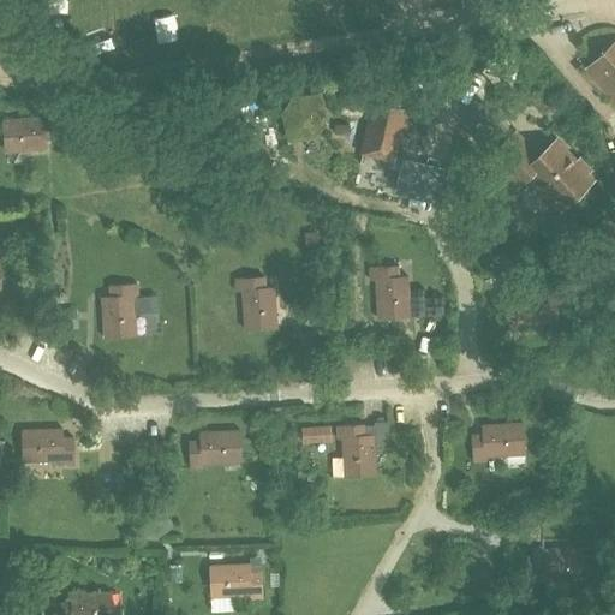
[(168,10),(143,17),(147,29),(172,22),(168,10)]
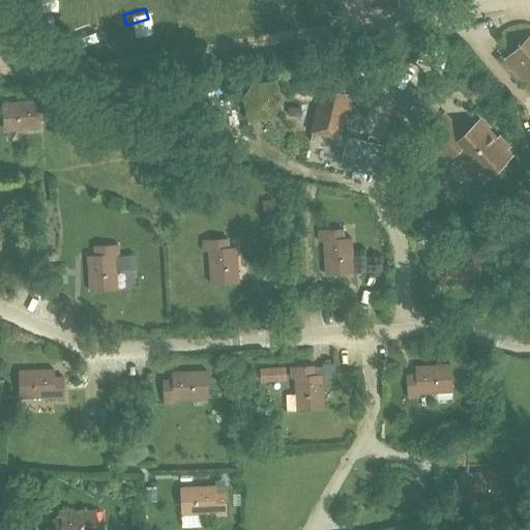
[(529,35),(504,60),(529,87),(529,35)]
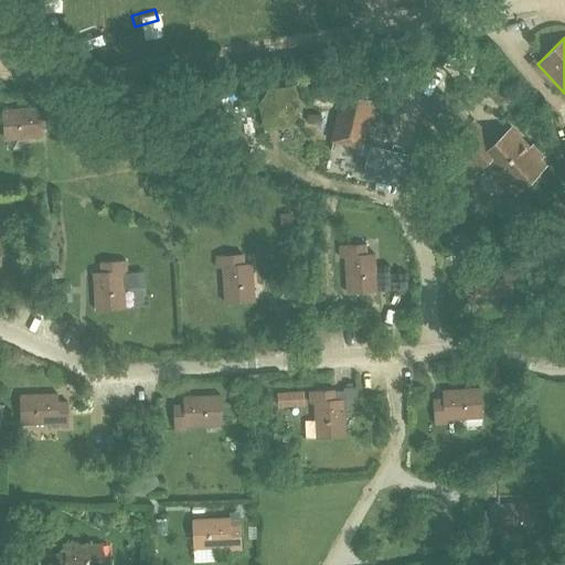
[(361,145),(371,102),(365,99),(368,89),(351,86),(349,96),(343,95),(333,137),(361,145)]
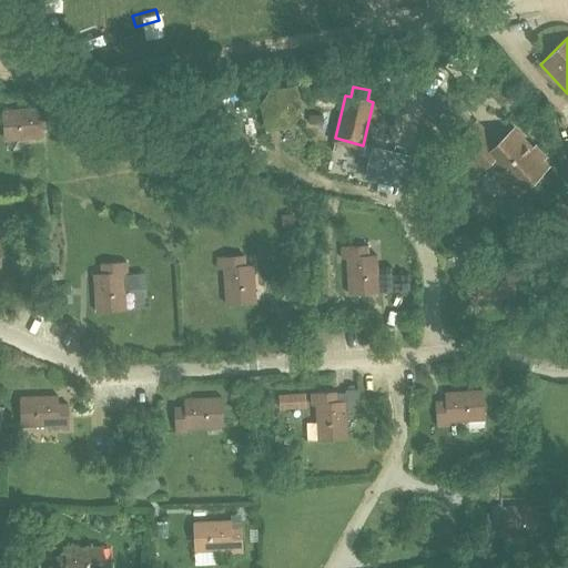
[(51,130),(52,130),(50,103),(38,103),(39,109),(2,112),(4,137),(21,135),(21,140),(42,139),(42,128),(51,128),(51,130)]
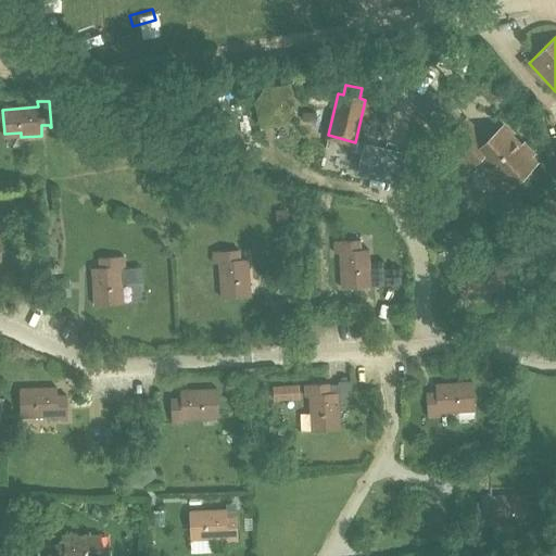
[(506,188),(532,164),(501,129),(485,144),(465,122),(444,141),(468,167),(478,158),(506,188)]
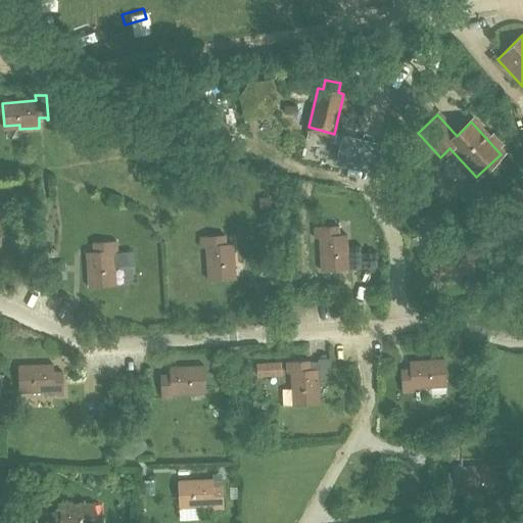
[(381,143),(343,135),(337,162),(376,171),(381,143)]
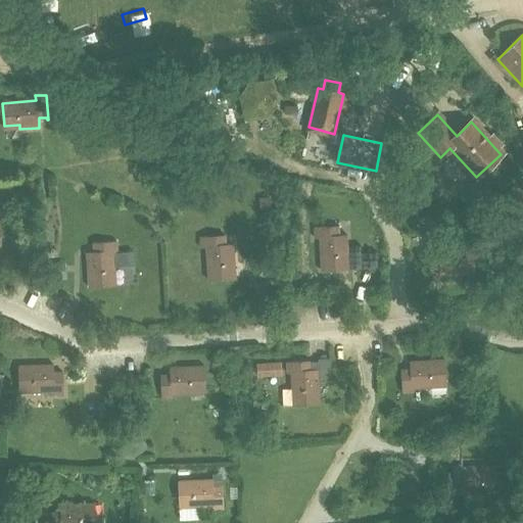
[(342,254),(346,254),(345,235),(336,235),(335,228),(337,227),(337,226),(313,228),(314,239),(319,238),(321,271),(343,270),(342,254)]
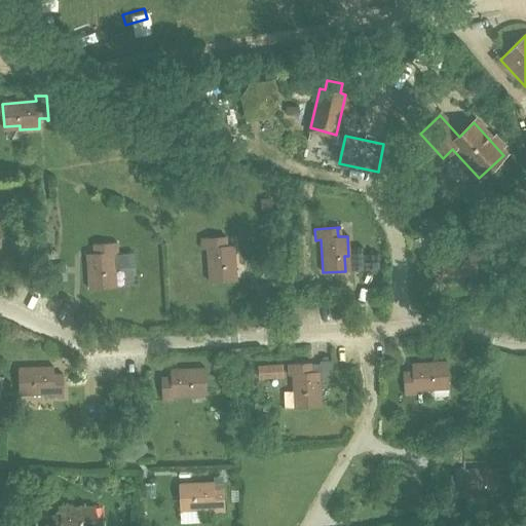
[(230,265),(234,265),(233,246),(224,246),(223,238),(225,237),(225,236),(200,238),(201,250),(207,249),(209,283),(232,280),(230,265)]
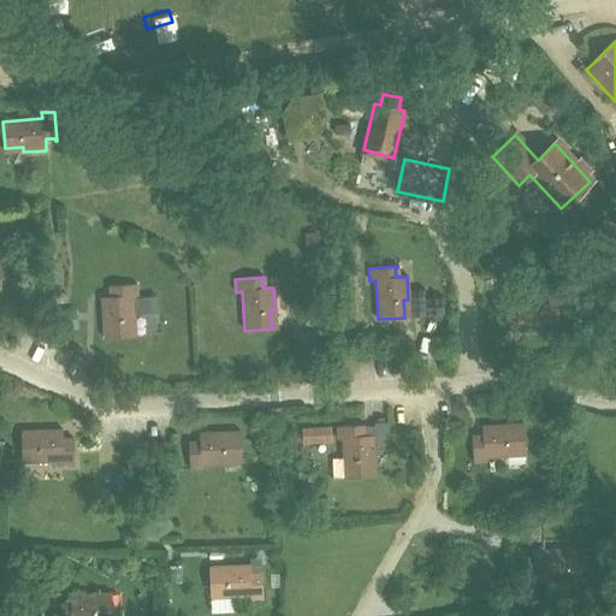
[(135,297),(140,297),(140,284),(111,285),(111,286),(113,286),(113,296),(102,297),(104,320),(108,320),(110,337),(136,336),(135,297)]
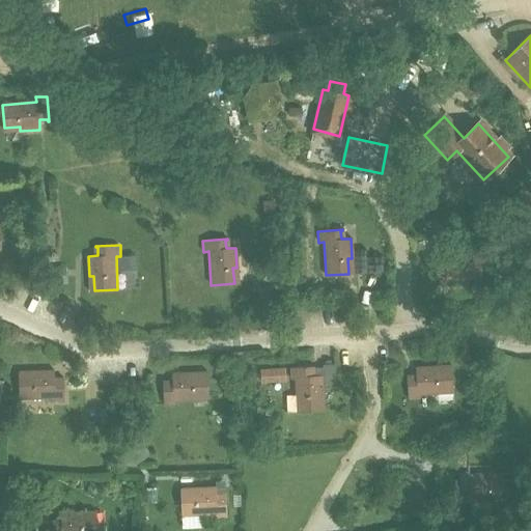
[(466,277),(481,277),(480,253),(447,255),(447,250),(436,250),(437,275),(438,275),(438,273),(446,273),(446,282),(466,281),(466,277)]
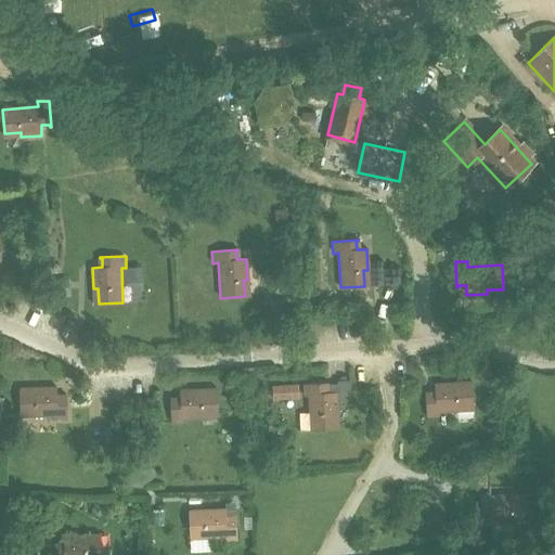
[(67,280),(54,280),(55,297),(68,296),(67,280)]
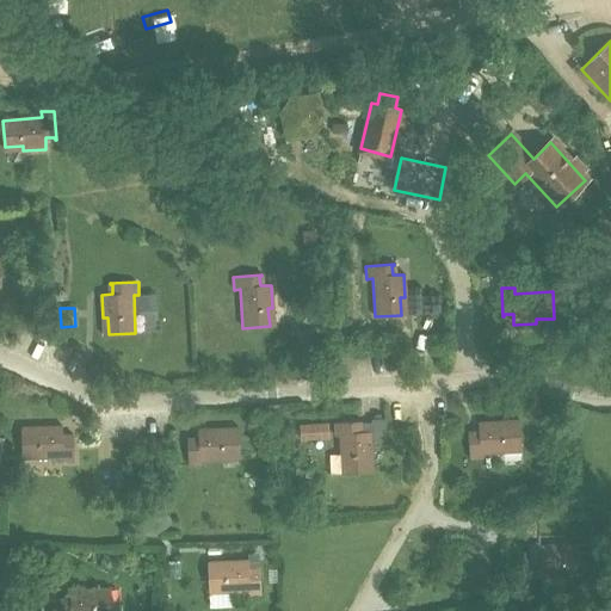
[(481,454),(519,452),(518,426),(500,426),(500,421),(477,423),(477,433),(468,433),(468,431),(467,431),(468,460),(481,460),(481,454)]
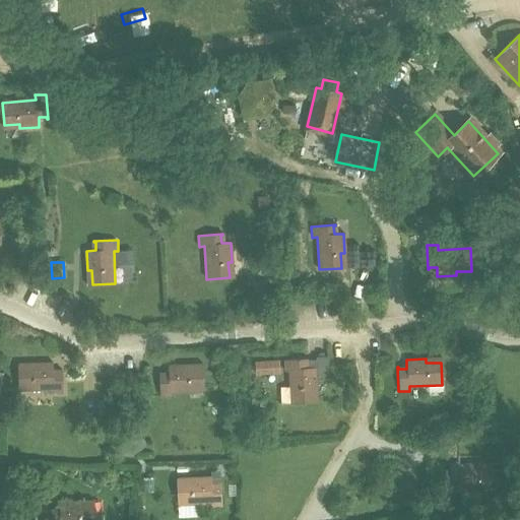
[(317,387),(316,368),(306,369),(306,360),(303,360),(283,361),(283,372),(288,371),(290,404),(313,402),(313,388),(317,387)]
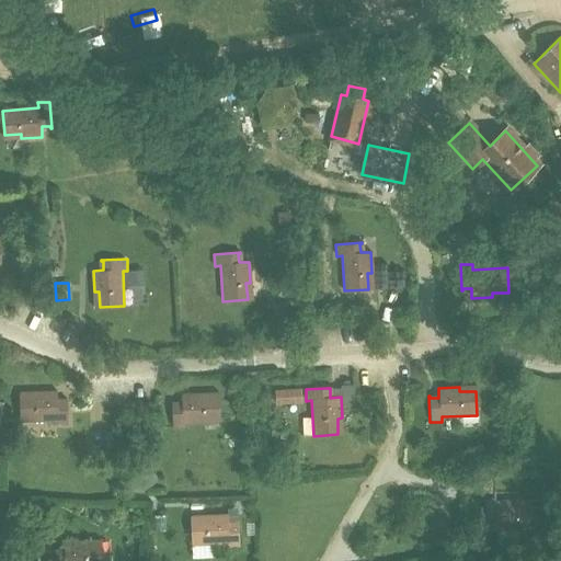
[(57,425),(69,424),(68,398),(67,398),(67,400),(58,401),(58,390),(36,391),(37,396),(21,396),(22,421),(57,420),(57,425)]
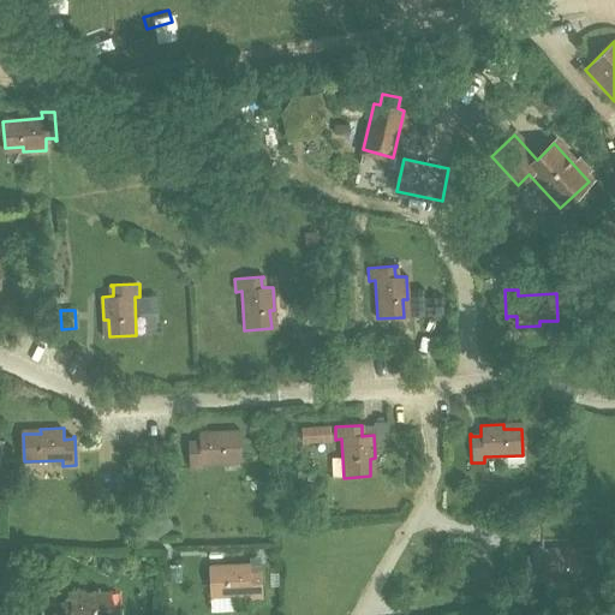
[(202,465),(240,464),(239,436),(221,437),(221,433),(198,434),(198,445),(190,445),(189,442),(187,442),(189,471),(202,471),(202,465)]
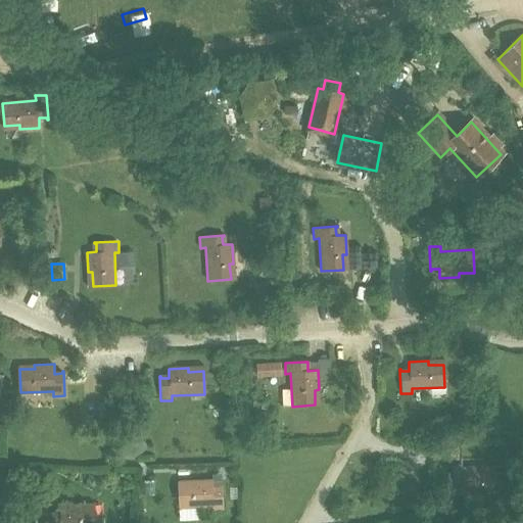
[(482,490),(497,489),(495,467),(461,468),(462,476),(453,476),(454,500),(465,498),(465,495),(482,493),(482,490)]
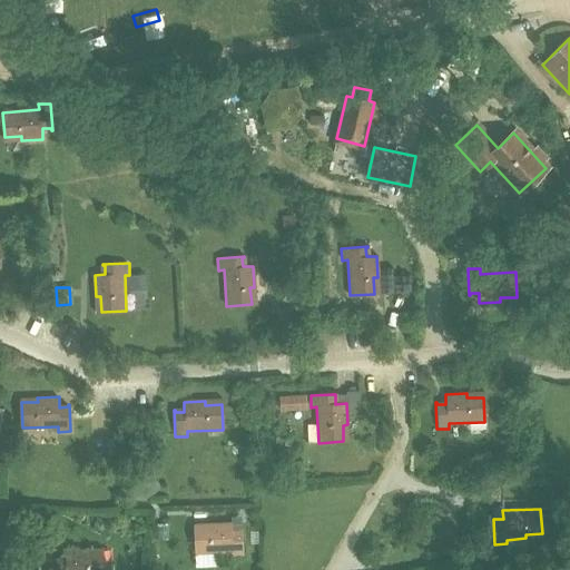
[(232,558),(244,558),(243,531),(242,531),(242,533),(233,533),(232,523),(210,524),(210,529),(195,529),(196,554),(232,552),(232,558)]
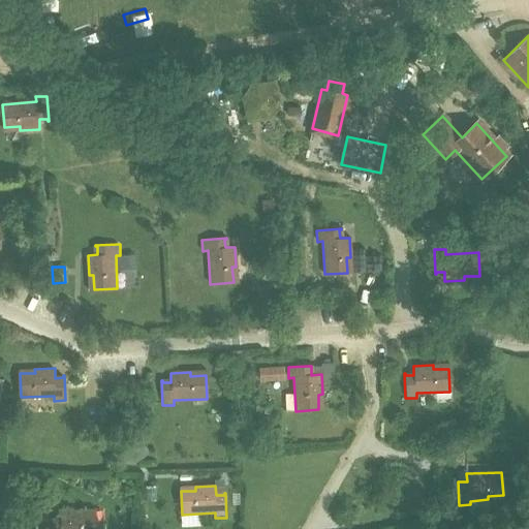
[(96,528),(96,512),(81,514),(81,509),(61,509),(61,520),(53,520),(53,518),(52,518),(52,528),(96,528)]
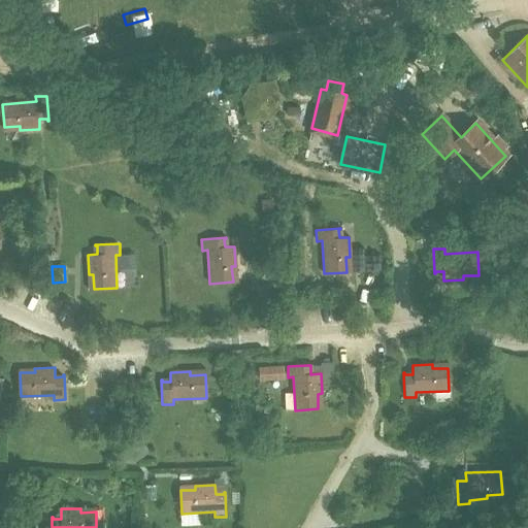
[(207,516),(190,516),(190,527),(207,527),(207,516)]
